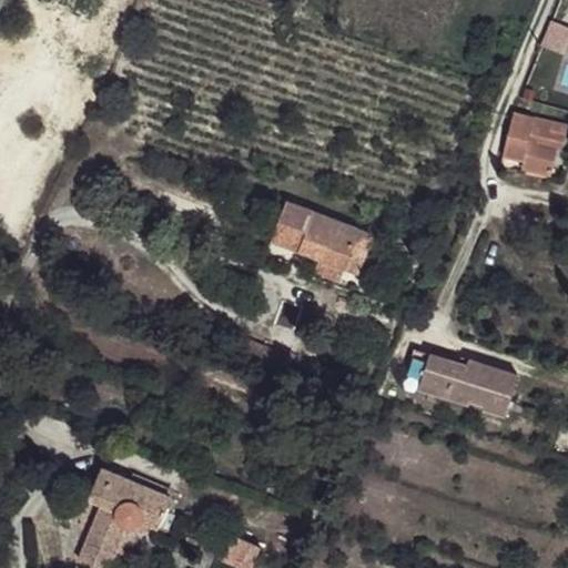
[(550,178),(557,150),(563,151),(567,127),(567,125),(514,112),(503,156),(527,162),(525,171),(550,178)]
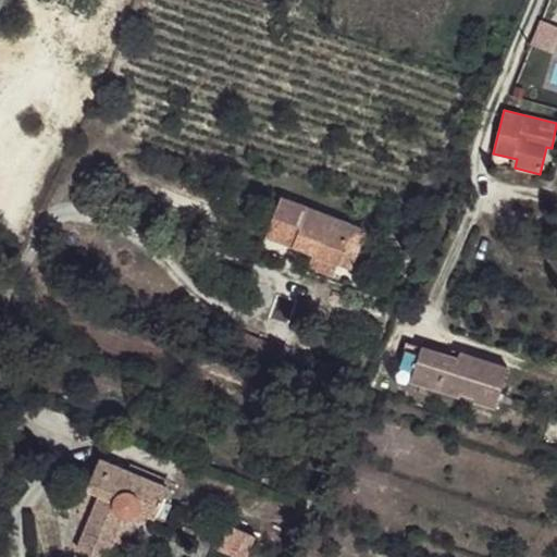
[(257,230),(268,234),(280,202),(269,199),(257,230)]
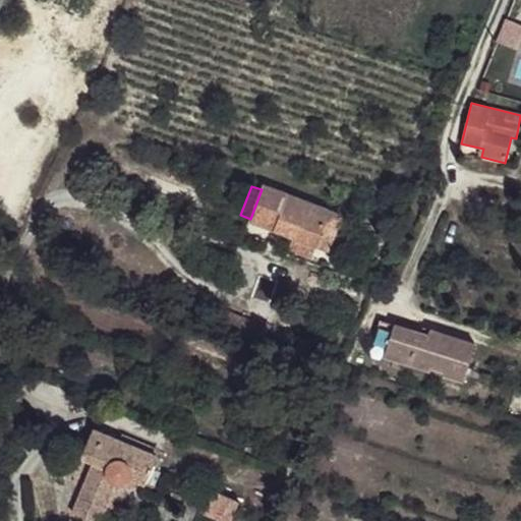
[(263,186),(262,189),(250,219),(249,222),(291,238),(287,248),(311,257),(315,246),(329,212),(263,186)]
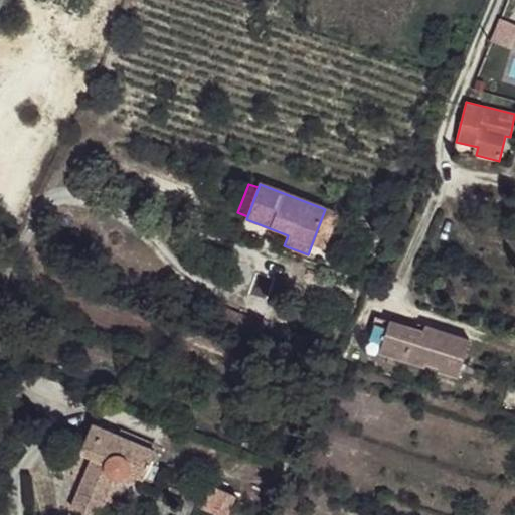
[(325,209),(312,243),(324,248),(337,214),(325,209)]
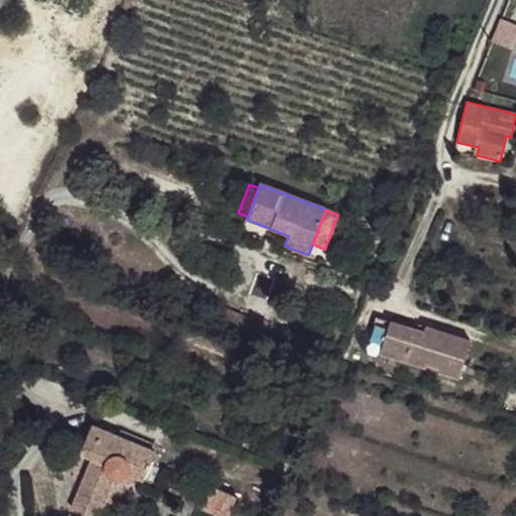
[(418,330),(377,316),(366,349),(381,354),(383,346),(408,354),(405,362),(425,368),(426,364),(440,369),(439,372),(459,378),(471,340),(426,327),(424,332),(423,336),(416,334),(418,330)]
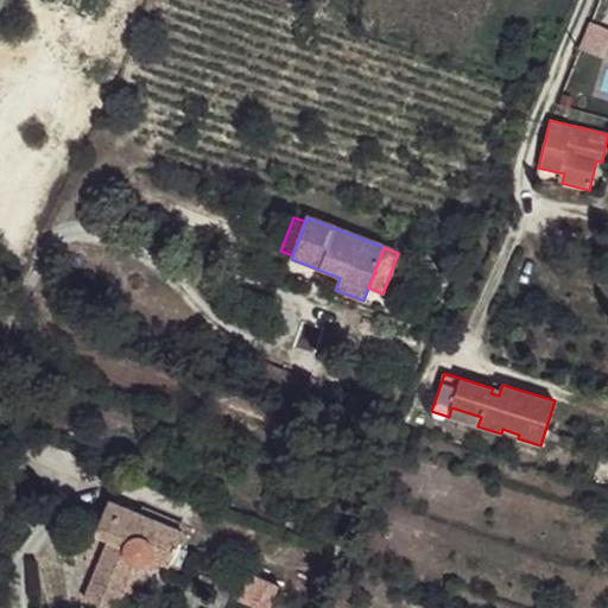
[(451,407),(449,417),(477,426),(481,417),(451,407)]
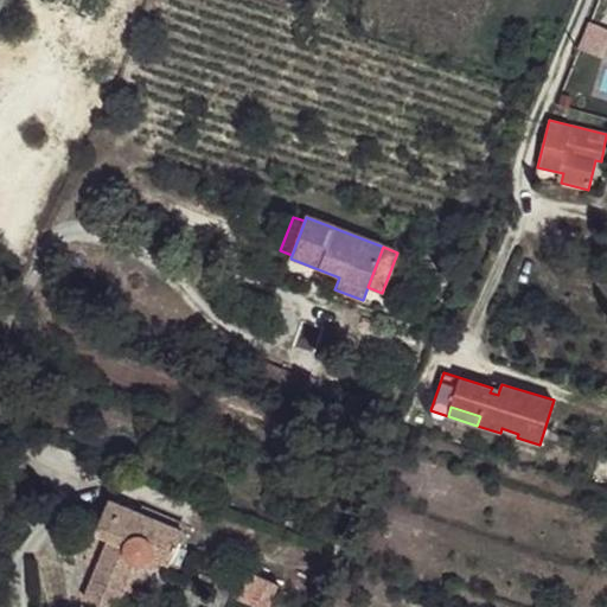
[(109,499),(98,524),(114,530),(110,540),(109,540),(85,598),(108,606),(116,606),(135,562),(142,562),(147,560),(149,557),(170,566),(184,530),(109,499)]
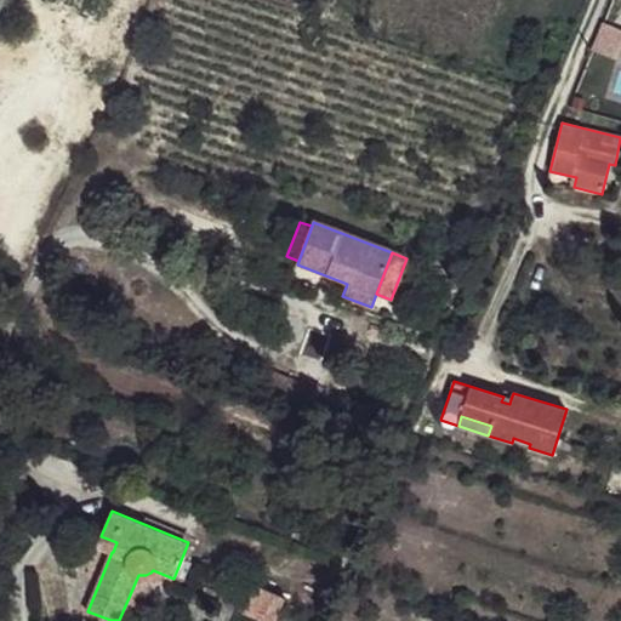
[(117,542),(101,536),(97,546),(112,552),(113,552),(117,542)]
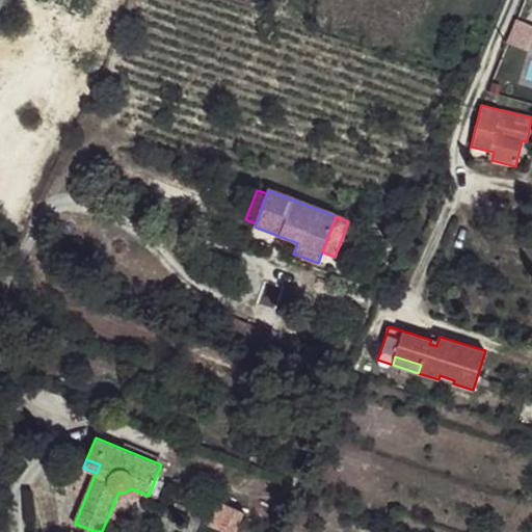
[(245,512),(219,500),(212,515),(238,528),(245,512)]
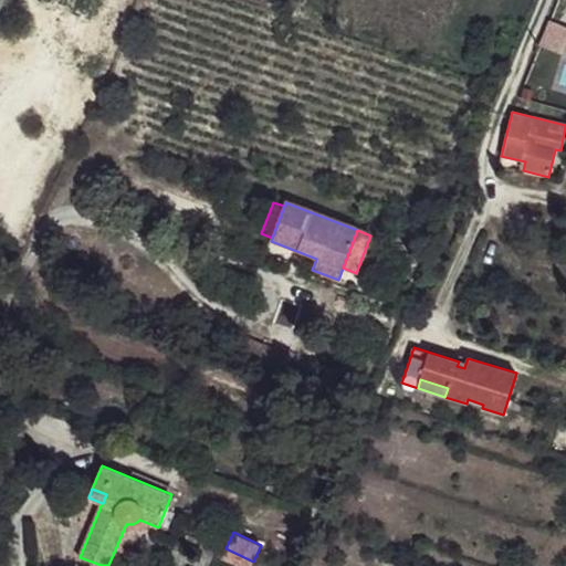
[(251,565),(253,562),(226,548),(222,555),(247,565),(251,565)]
